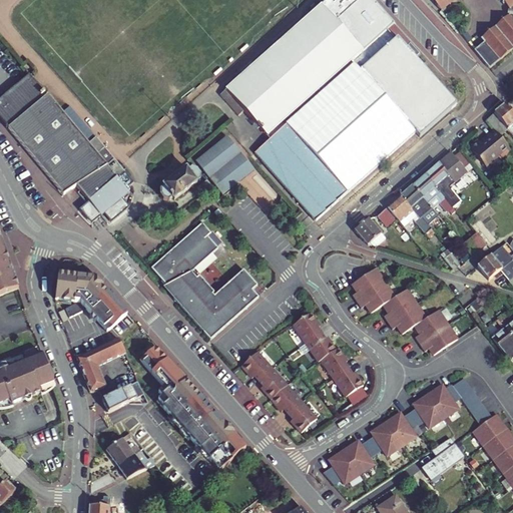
[(255,153),(316,221),(415,134),(419,138),(456,105),(397,40),(395,41),(386,32),(393,26),(369,0),(332,0),(328,4),(326,2),(305,21),(265,49),(220,95),(239,116),(244,111),(268,137),(275,131),(277,134),(271,139),(255,153)]
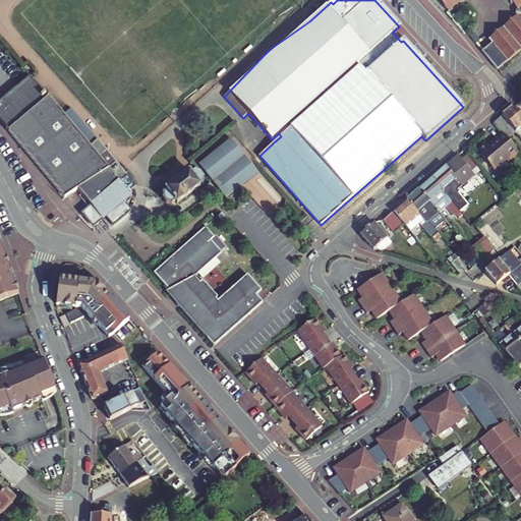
[(468,1),(467,0),(438,0),(451,15),(468,1)]
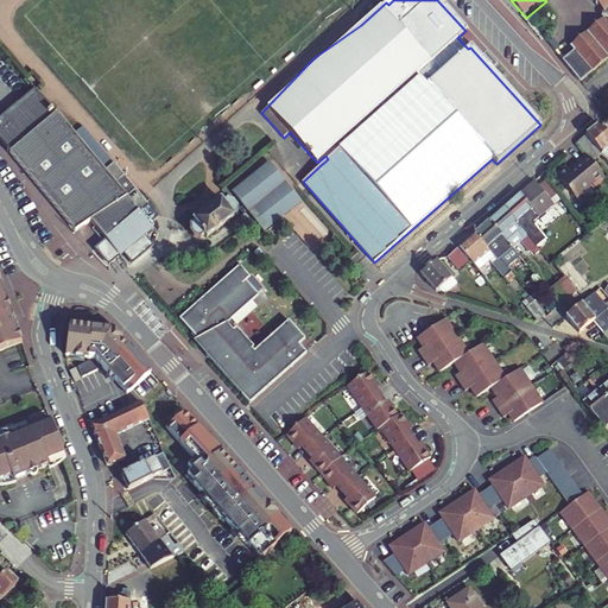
[(607,21),(606,19),(605,20),(607,25),(607,0),(605,0),(597,7),(597,8),(600,7),(606,16),(607,13),(607,21)]
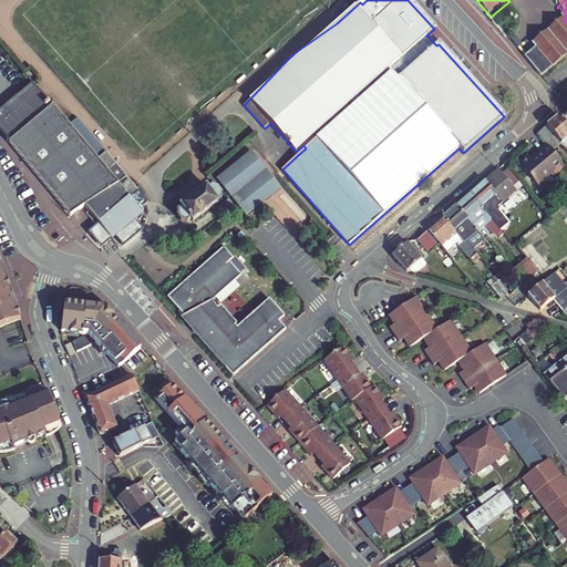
[(525,59),(542,80),(566,59),(566,23),(564,19),(558,24),(556,22),(554,24),(555,26),(543,37),(540,35),(538,37),(539,39),(532,45),(536,50),(525,59)]
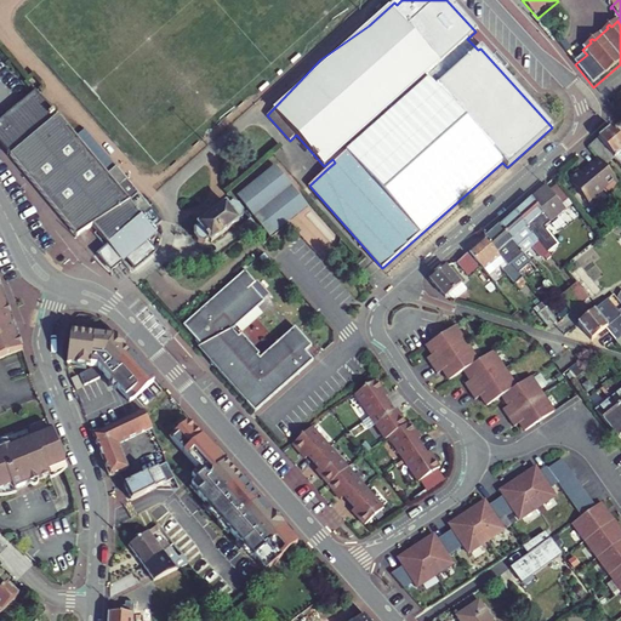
[(57,114),(53,117),(33,91),(0,117),(0,140),(11,153),(9,154),(79,238),(95,229),(126,266),(160,237),(157,232),(165,224),(154,212),(146,220),(143,221),(131,206),(130,205),(108,177),(75,136),(57,114)]
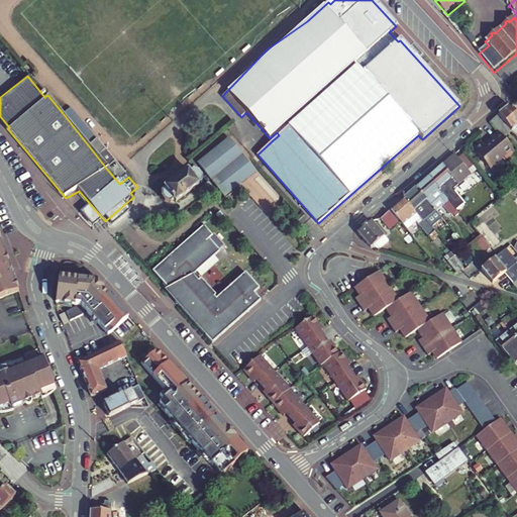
[(90,147),(98,141),(71,107),(63,113),(90,147)]
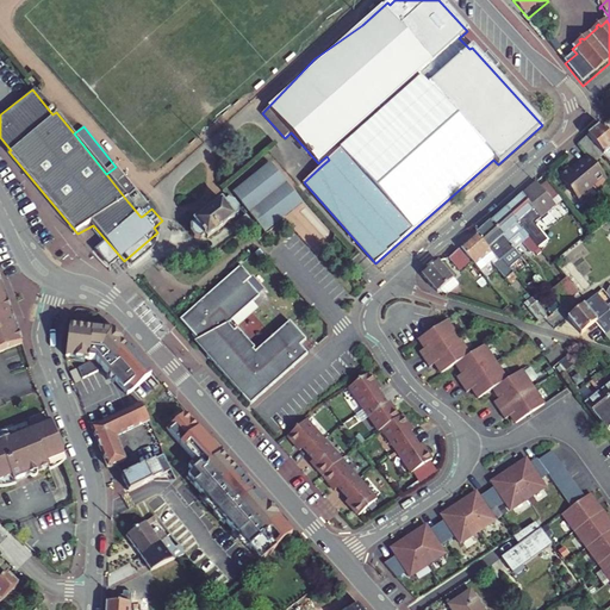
[(589,161),(595,168),(604,160),(609,167),(609,139),(602,129),(579,148),(589,161)]
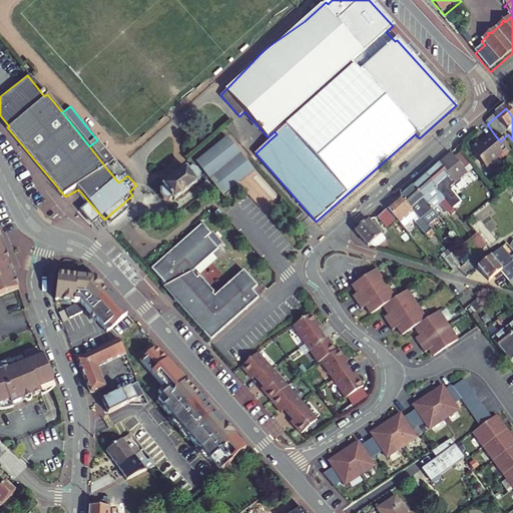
[(275,131),(268,137),(271,139),(277,134),(275,131)]
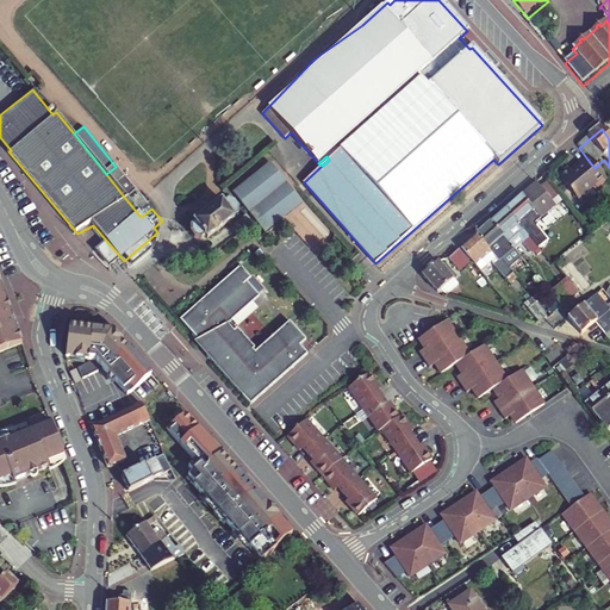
[(573,176),(572,175),(571,173),(560,181),(578,205),(593,193),(595,195),(609,185),(595,168),(589,161),(576,172),(578,173),(573,176)]
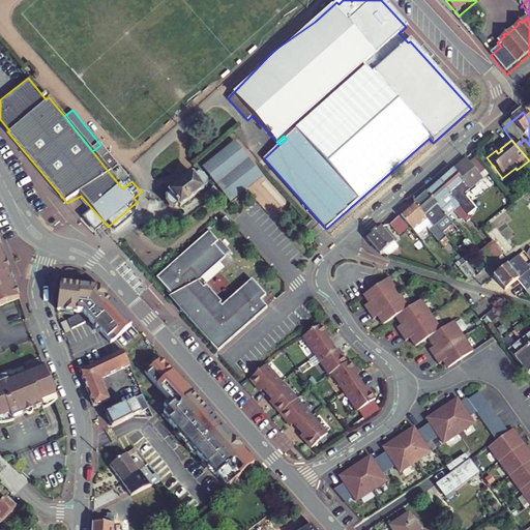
[(235,143),(203,168),(230,203),(263,178),(235,143)]
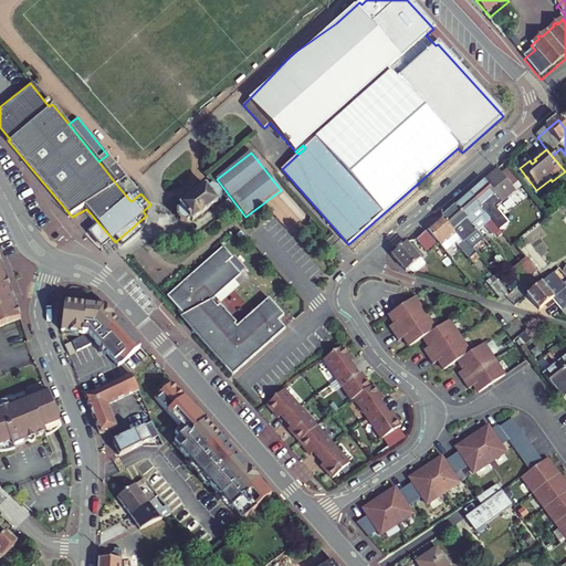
[(127,180),(107,155),(98,161),(118,187),(127,180)]
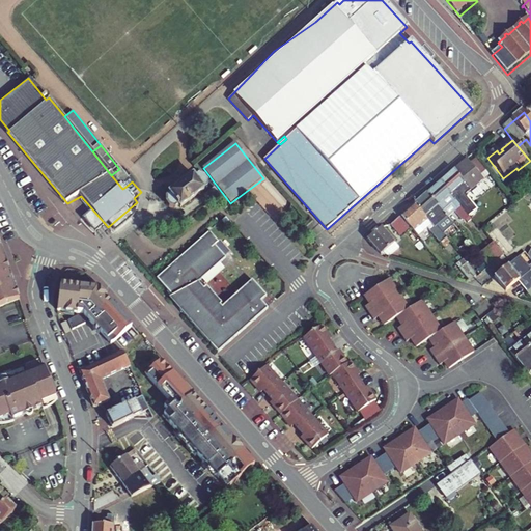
[(477,186),(481,182),(467,164),(463,168),(477,186)]
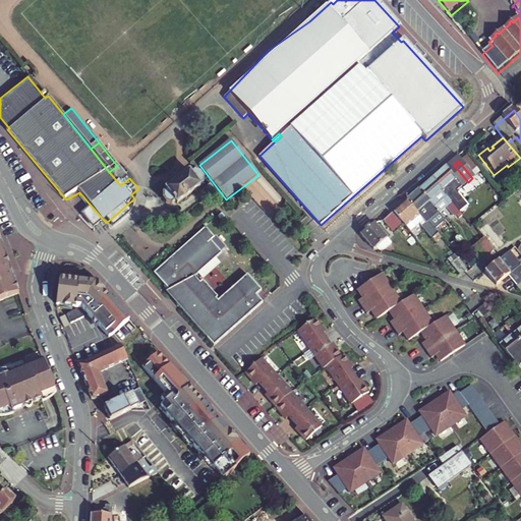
[(449,200),(459,193),(457,191),(468,182),(454,165),(433,182),(449,200)]
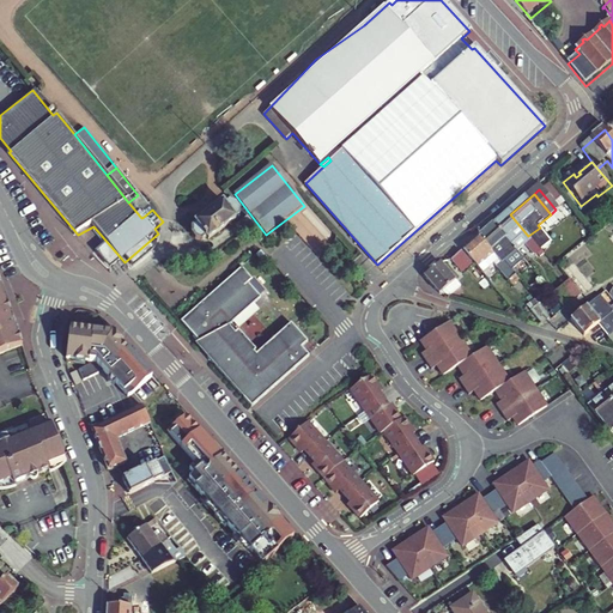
[(241,214),(241,206),(236,200),(231,200),(224,205),(223,201),(195,222),(198,225),(193,229),(192,235),(196,241),(202,242),(207,237),(210,241),(237,220),(236,218),(241,214)]
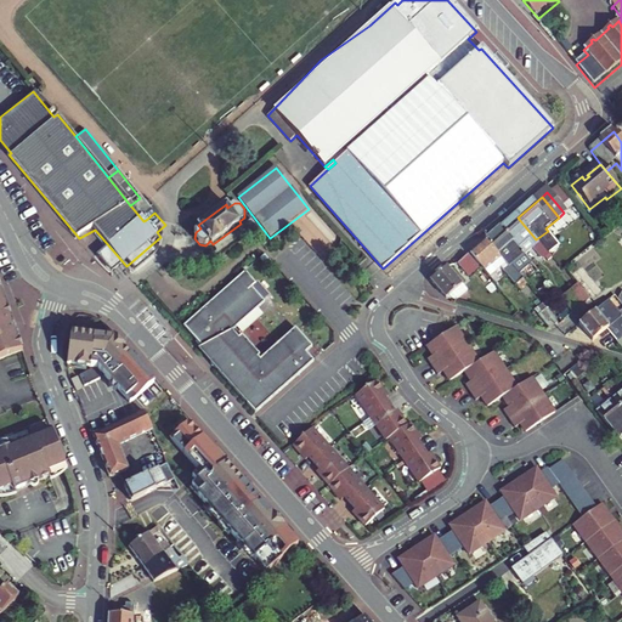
[(548,254),(536,239),(518,218),(502,230),(524,258),(532,250),(544,265),(552,259),(548,254)]
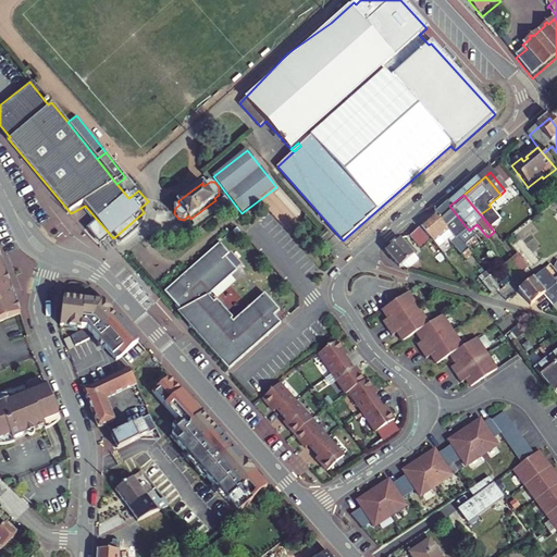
[(230,202),(225,197),(214,205),(219,210),(230,202)]
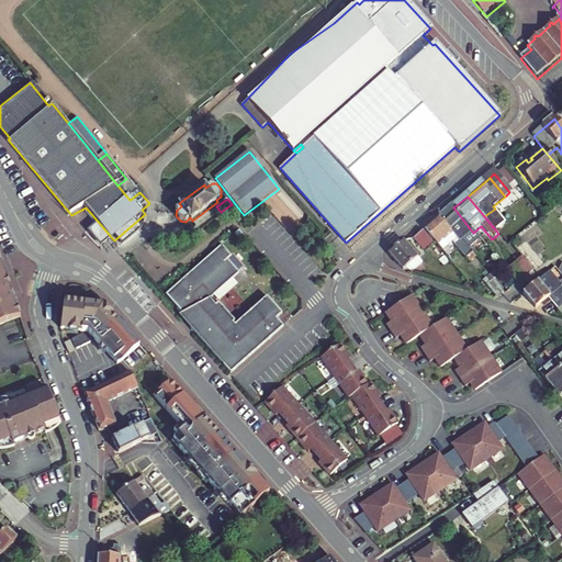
[(453,208),(439,220),(459,244),(465,251),(480,240),(473,233),(453,208)]
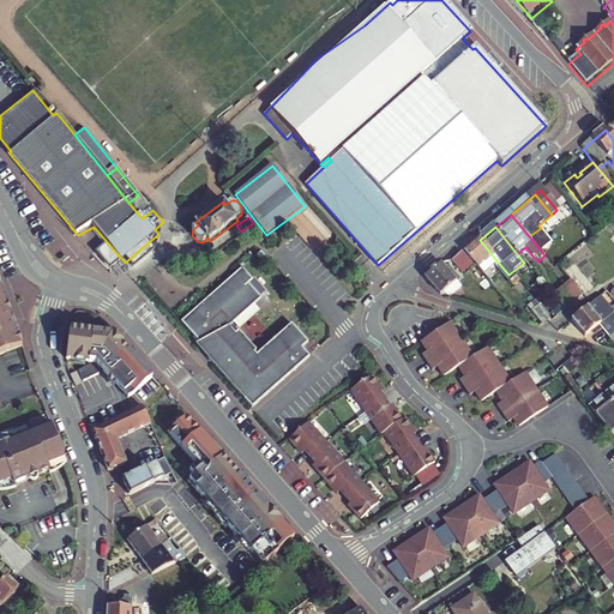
[(529,236),(541,251),(552,242),(541,228),(529,236)]
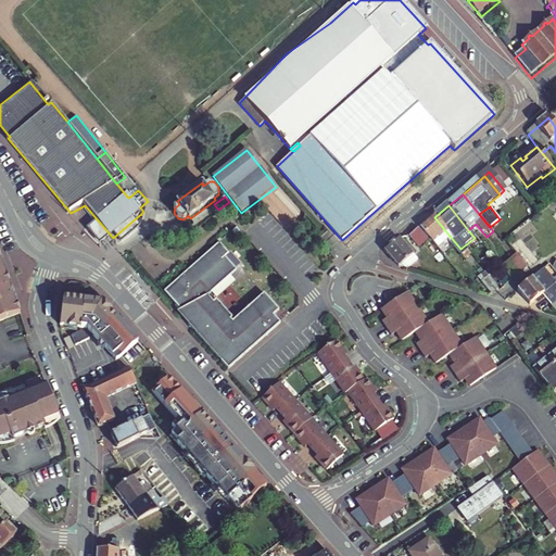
[(434,217),(421,228),(437,249),(445,241),(449,245),(454,241),(434,217)]
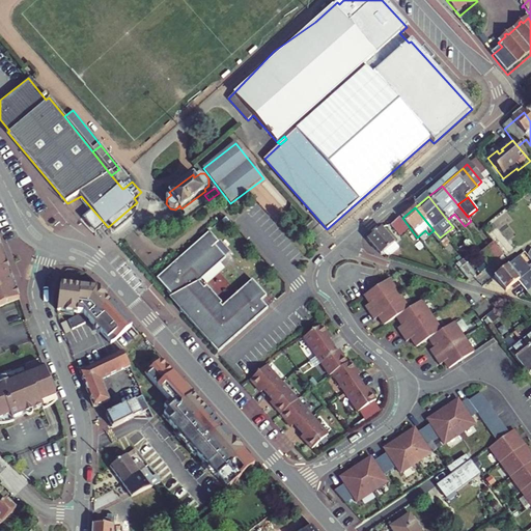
[(400,220),(392,226),(402,240),(411,232),(400,220)]
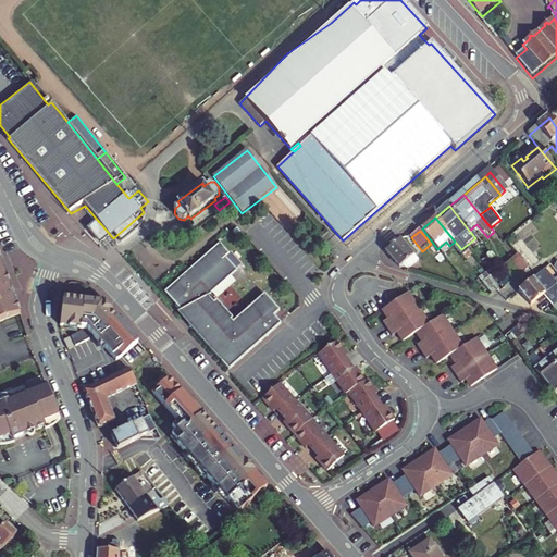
[(227,368),(281,323),(274,314),(281,310),(265,293),(234,320),(232,318),(233,316),(225,307),(218,297),(210,304),(207,299),(208,298),(209,296),(210,294),(210,293),(239,268),(227,255),(231,251),(222,240),(165,288),(192,319),(188,322),(227,368)]
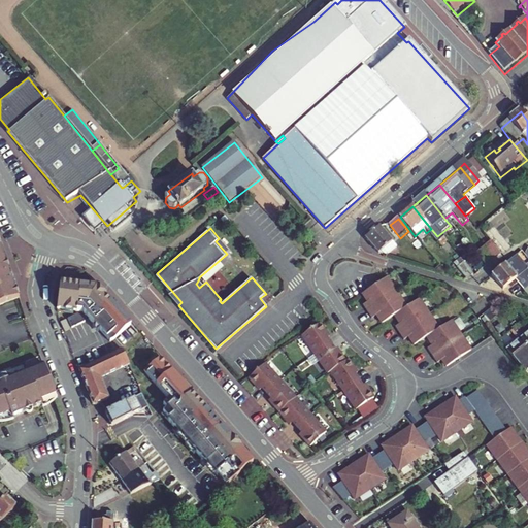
[(431,229),(426,233),(436,245),(440,241),(437,236),(431,229)]
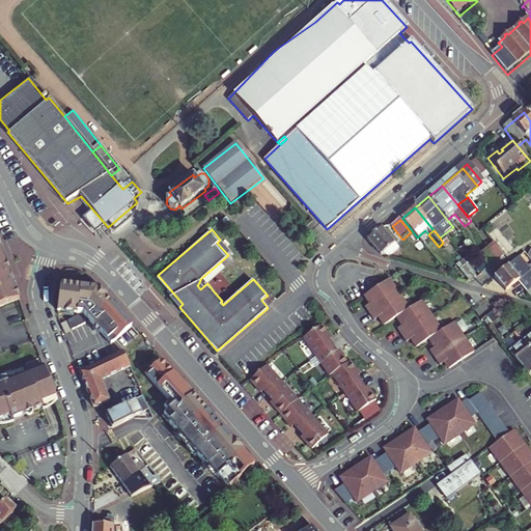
[(393,245),(382,231),(368,242),(382,258),(386,259),(397,251),(392,245),(393,245)]
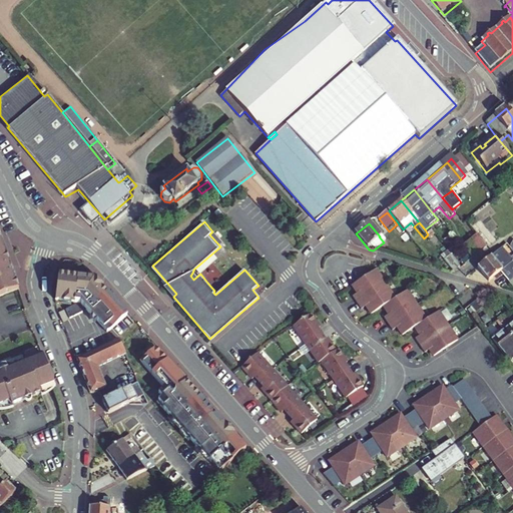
[(486,251),(488,248),(478,236),(476,239),(486,251)]
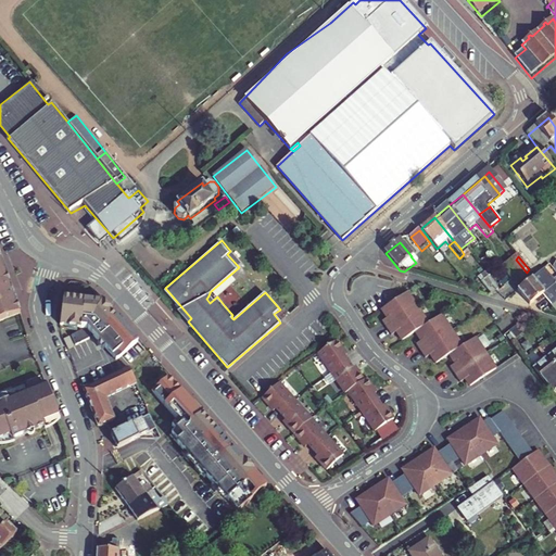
[(0,257),(0,323),(21,316),(0,257)]
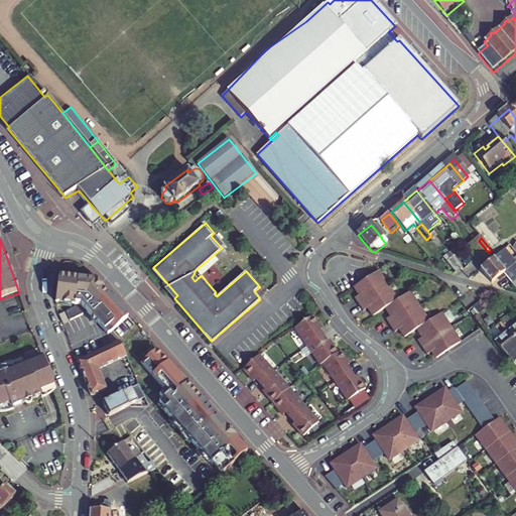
[(473,260),(476,263),(489,253),(479,241),(466,251),(473,260)]
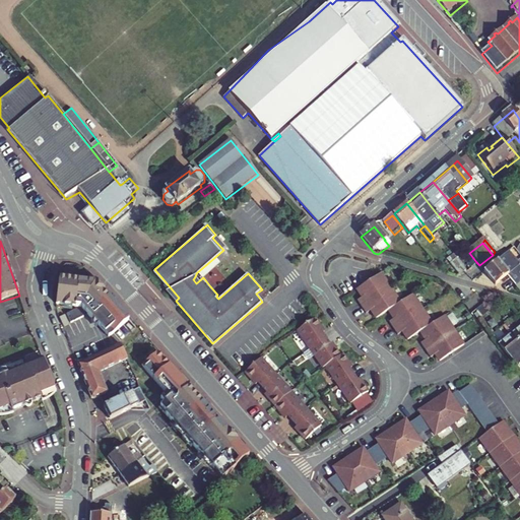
[(519,268),(516,264),(509,255),(485,274),(486,276),(495,287),(507,278),(516,288),(519,284),(519,268)]
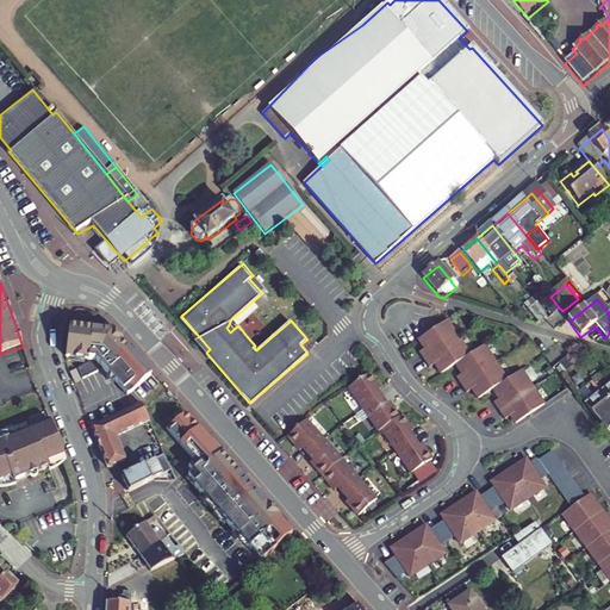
[(552,315),(554,317),(562,311),(559,307),(552,315)]
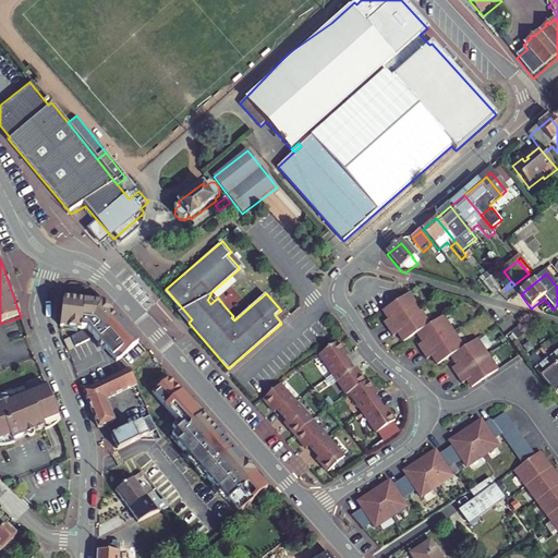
[(497,293),(487,282),(481,287),(490,299),(497,293)]
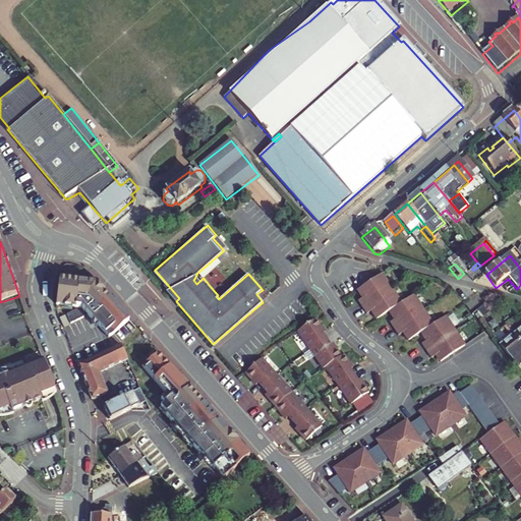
[(436,355),(440,361),(464,345),(445,315),(432,324),(413,295),(401,303),(382,274),(357,290),(362,298),(357,301),(366,314),(370,311),(377,320),(389,311),(394,320),(390,323),(398,335),(403,333),(408,340),(420,332),(425,340),(421,343),(430,358),(436,355)]
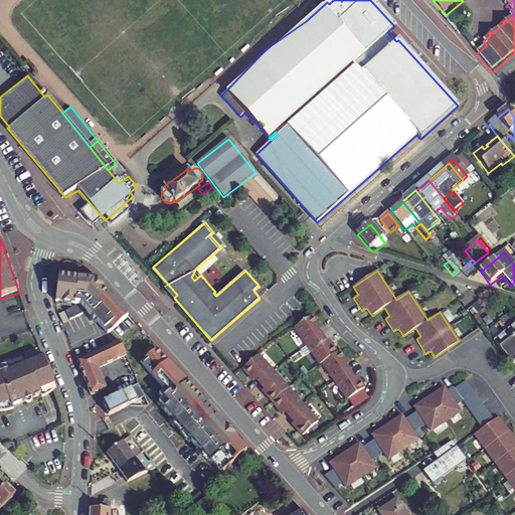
[(57,280),(54,305),(80,307),(109,337),(129,319),(95,282),(57,280)]
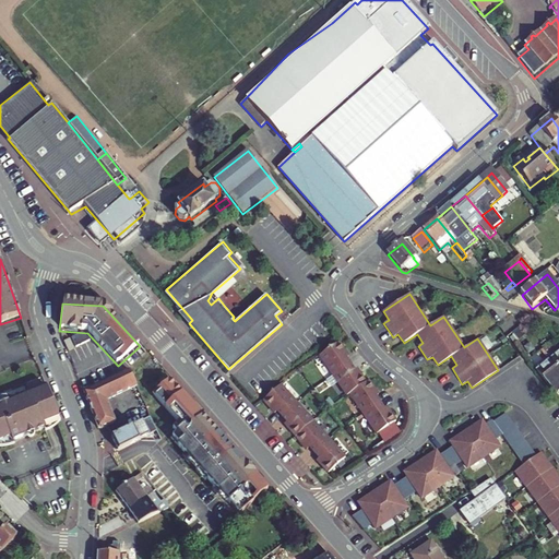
[(74,342),(78,351),(93,345),(85,337),(74,342)]
